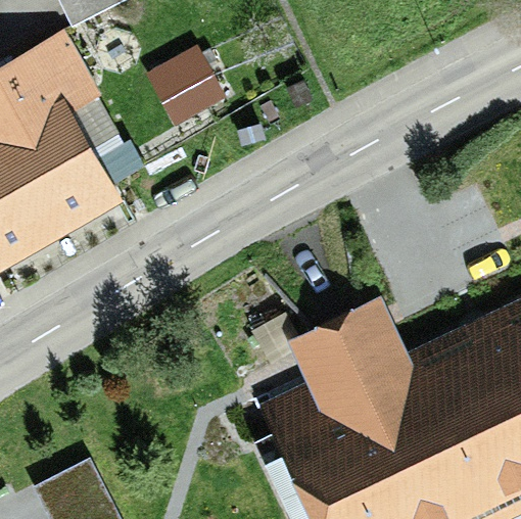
[(59,0),(72,25),(123,0),(59,0)]
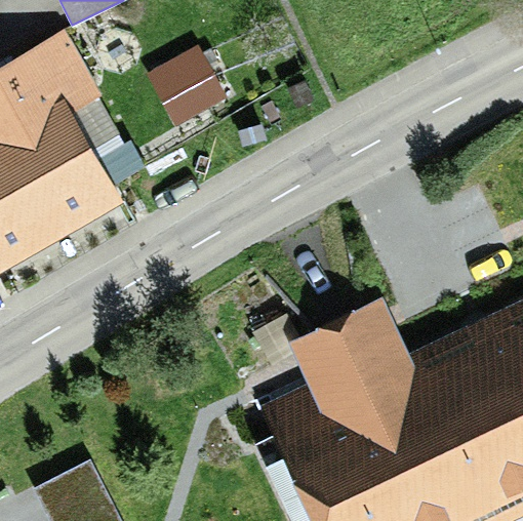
[(75,112),(103,96),(65,30),(0,66),(0,269),(125,201),(75,112)]
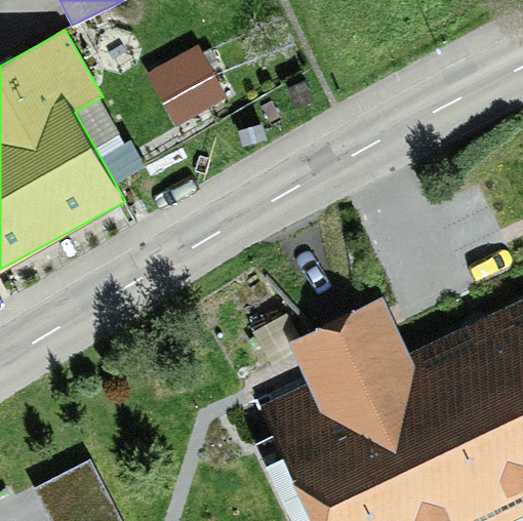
[(148,74),(176,127),(219,105),(209,85),(217,81),(199,46),(148,74)]
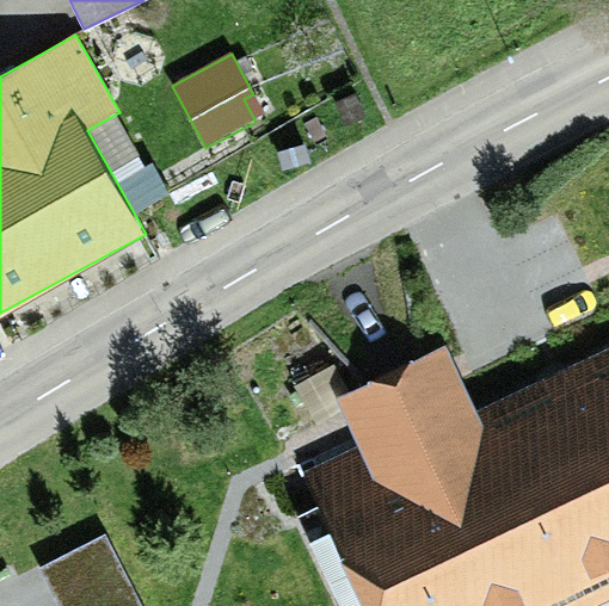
[(303,472),(365,605),(591,605),(608,598),(608,346),(477,409),(446,344),(337,394),(362,445),(303,472)]
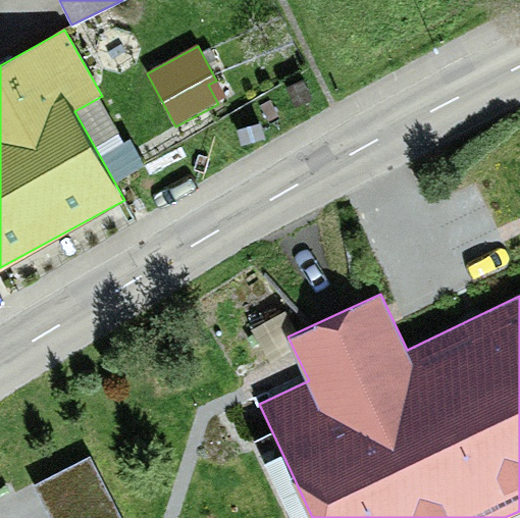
[(121,517),(90,457),(32,486),(48,517),(121,517)]
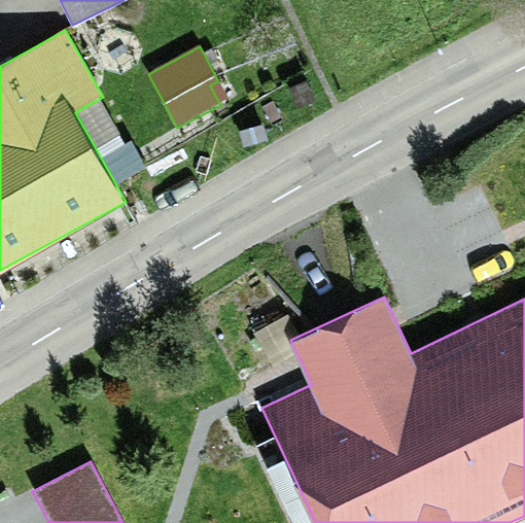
All buildings are outlined.
